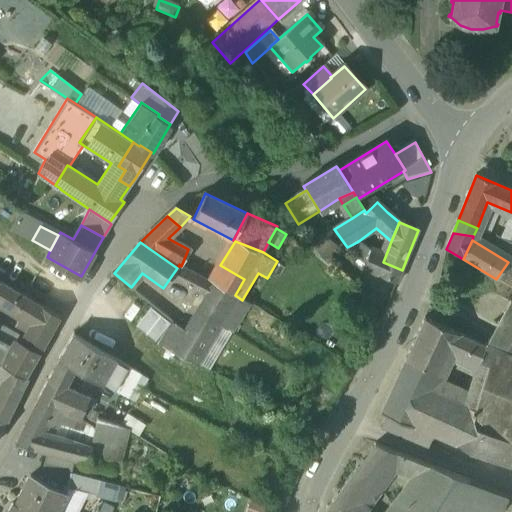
[(364,249),(357,242),(347,247),(359,259),(366,262),(370,251),(364,249)]
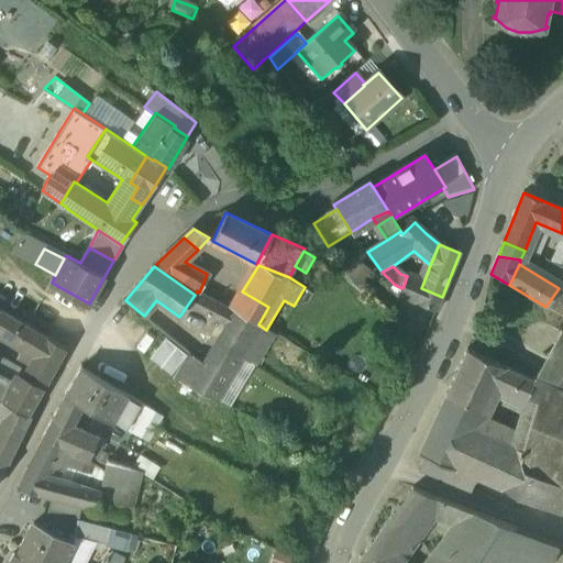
[(423,283),(407,276),(403,288),(399,297),(416,304),(421,288),(423,283)]
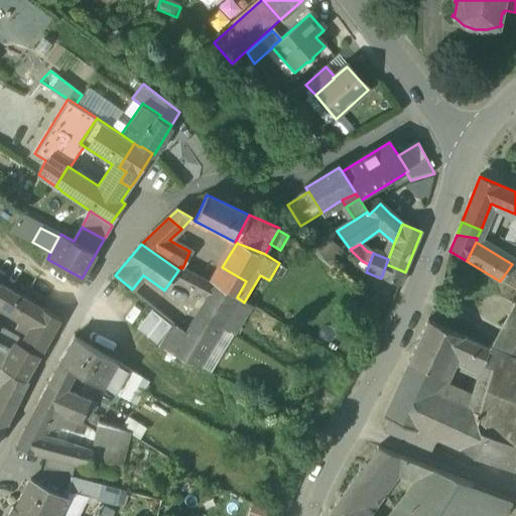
[(405,272),(386,264),(381,278),(399,286),(405,272)]
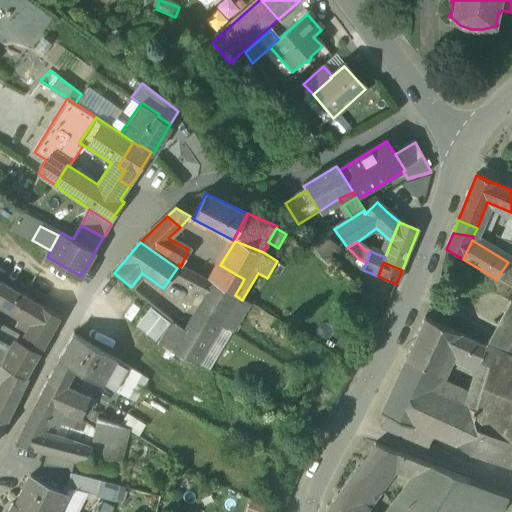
[(244,279),(220,265),(218,268),(208,263),(201,275),(235,295),(244,279)]
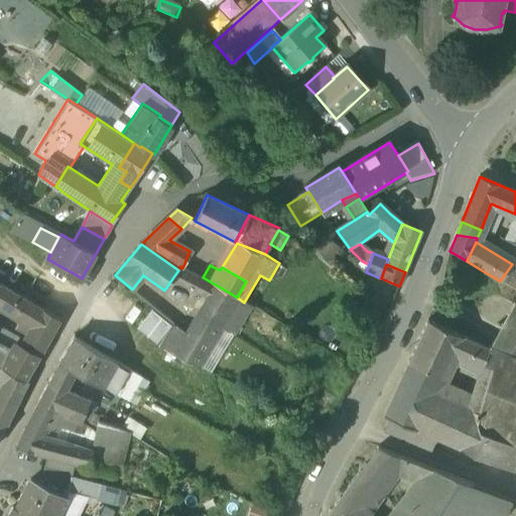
[(182,268),(180,267),(178,270),(173,277),(178,282),(202,294),(209,296),(215,285),(182,268)]
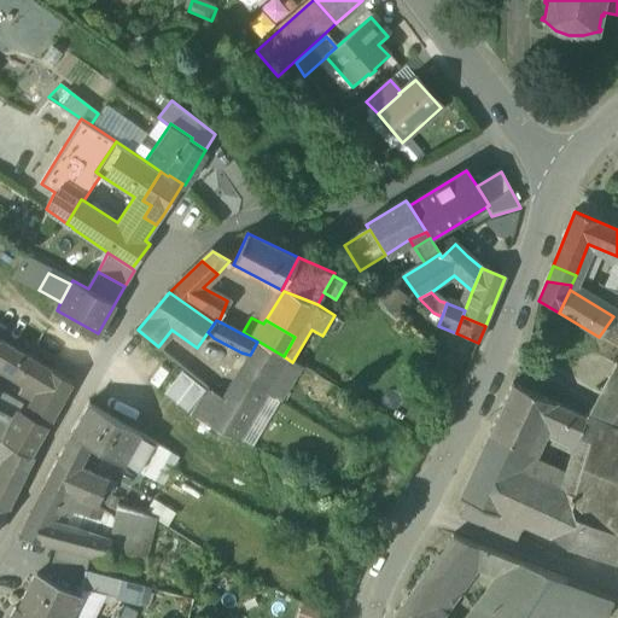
[(257,342),(250,355),(210,423),(240,438),(257,409),(269,417),(301,368),(292,362),(284,356),(257,342)]
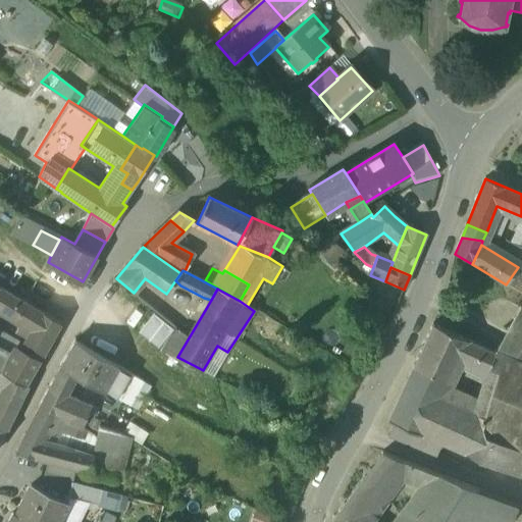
[(60,322),(6,290),(0,300),(0,310),(21,323),(17,329),(28,335),(20,349),(23,351),(22,353),(13,348),(11,352),(0,346),(0,368),(27,383),(51,337),(60,322)]
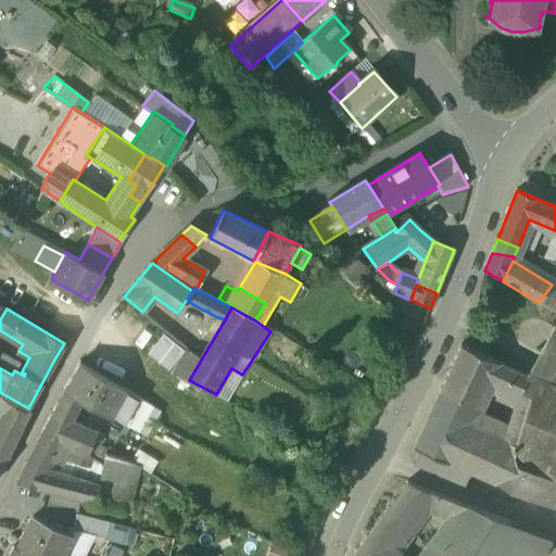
[(555,329),(554,328),(527,376),(528,376),(519,395),(529,400),(515,444),(502,485),(555,507),(555,329)]
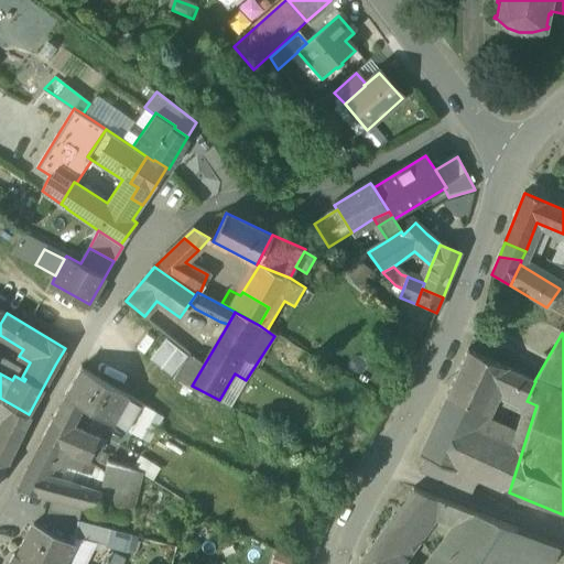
[(150,361),(171,377),(190,351),(169,336),(150,361)]
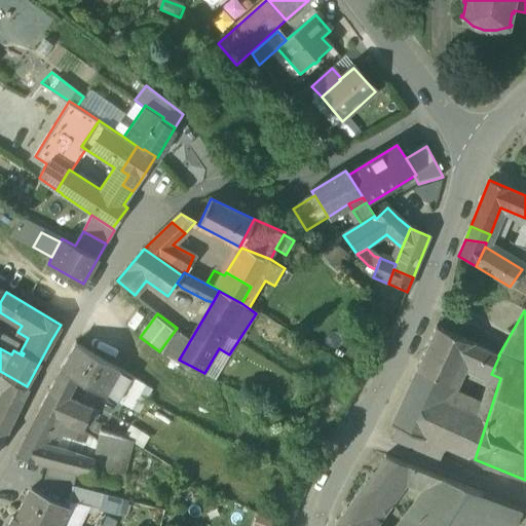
[(437,327),(410,384),(444,400),(461,361),(470,342),(437,327)]
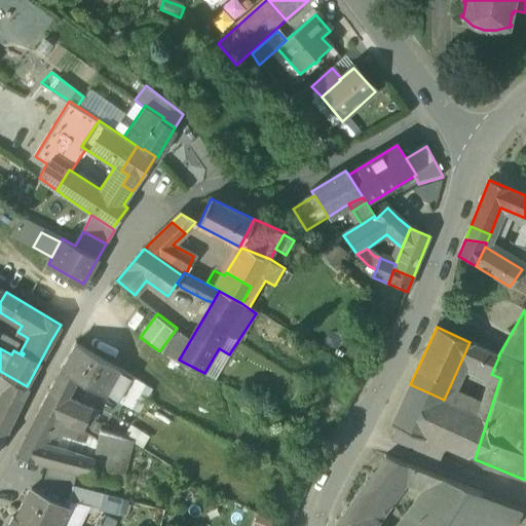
[(118,366),(76,342),(62,368),(74,375),(104,392),(118,366)]
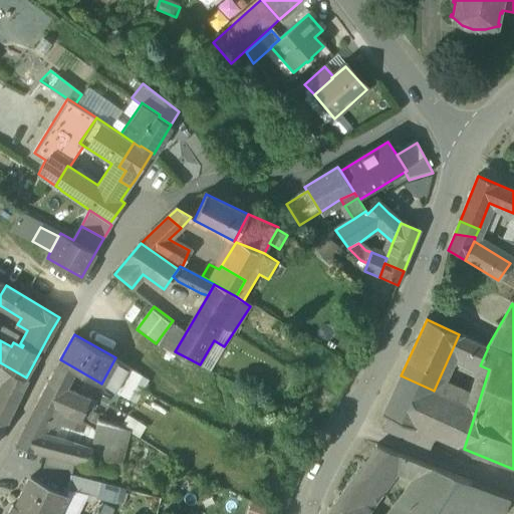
[(487,347),(459,334),(451,352),(480,365),(488,347),(487,347)]
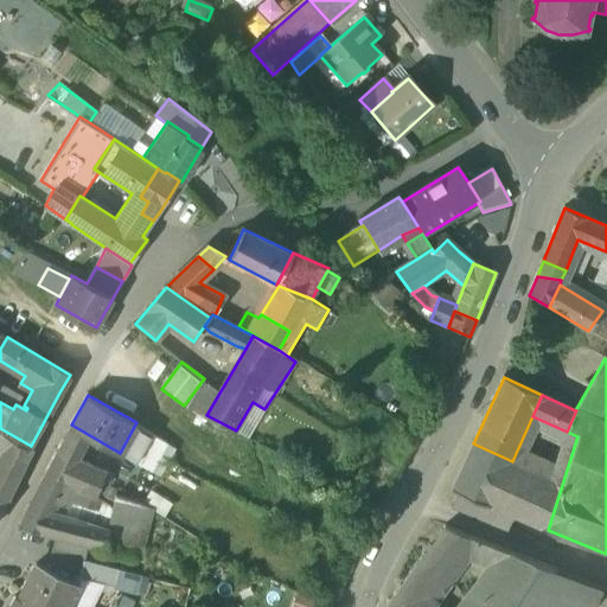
[(71,425),(63,440),(77,447),(85,433),(71,425)]
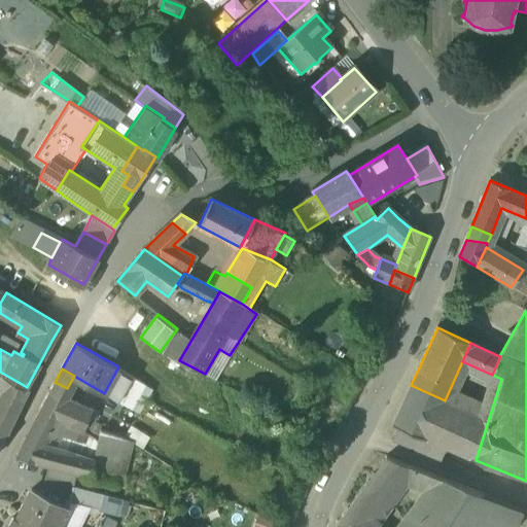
[(0,390),(4,393),(0,399),(0,407),(14,415),(29,388),(0,372),(0,390)]
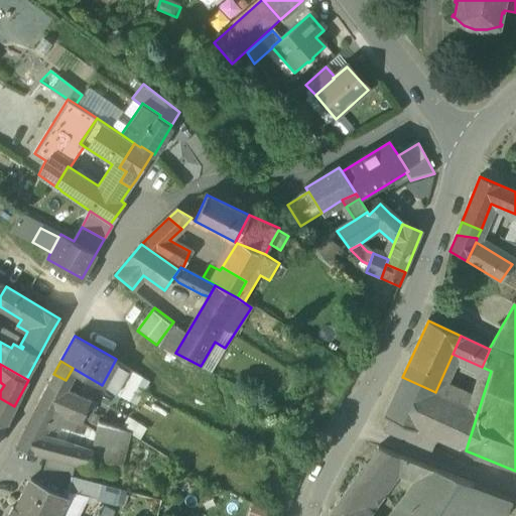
[(134,401),(147,378),(130,367),(116,390),(134,401)]
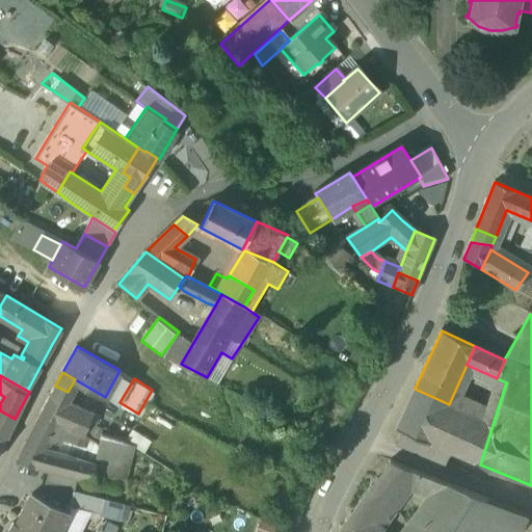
[(92,413),(63,400),(68,392),(55,386),(40,414),(75,429),(83,433),(92,413)]
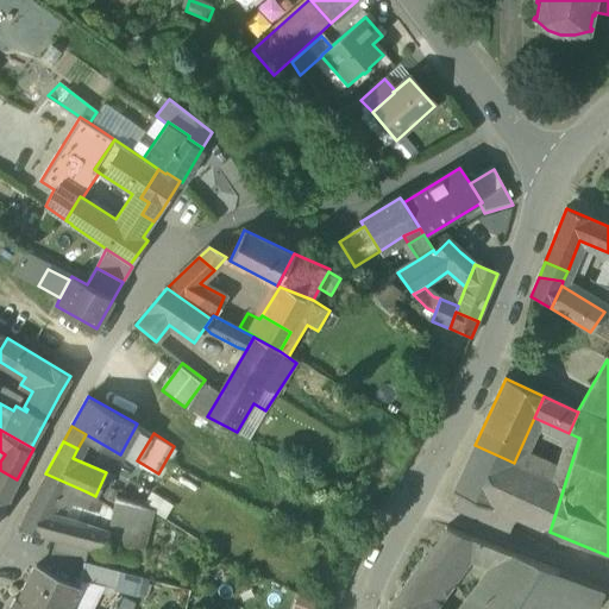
[(514,463),(475,445),(453,491),(540,528),(550,532),(564,487),(514,463)]
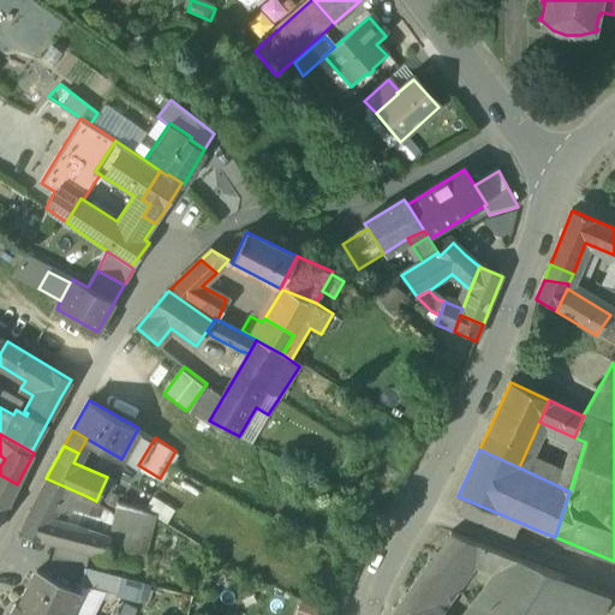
[(0,475),(0,517),(7,503),(17,484),(0,475)]
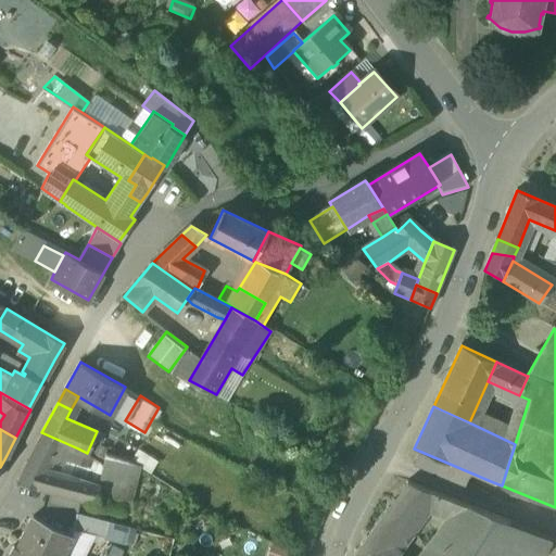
[(78,449),(41,432),(33,447),(55,453),(64,457),(65,453),(70,457),(74,458),(78,449)]
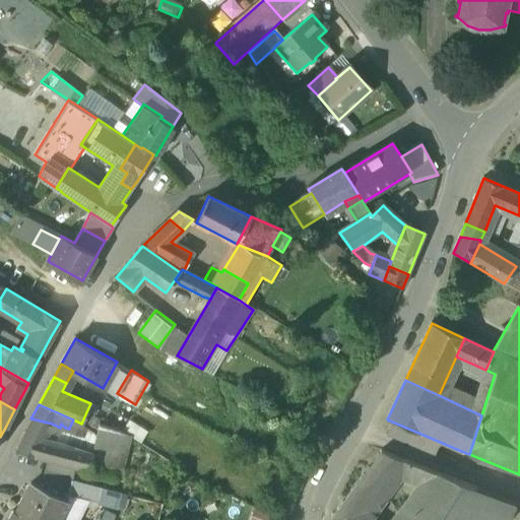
[(52,424),(30,418),(23,432),(16,449),(47,457),(75,464),(87,467),(91,451),(59,441),(45,438),(52,424)]
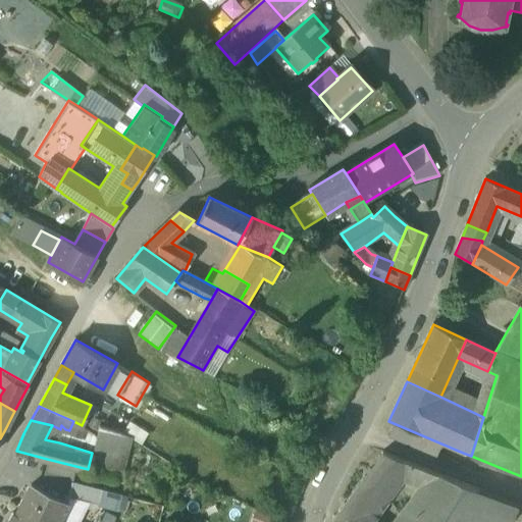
[(125,428),(143,438),(147,430),(131,421),(125,428)]
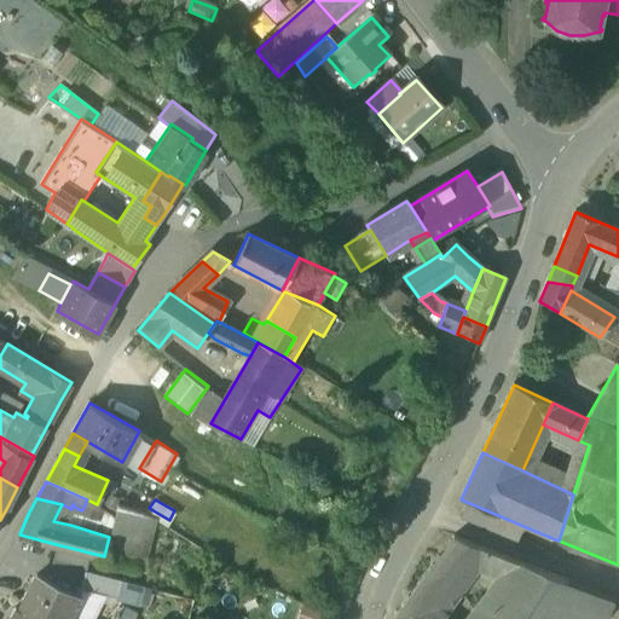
[(148,514),(117,503),(115,515),(109,537),(104,556),(134,562),(148,514)]
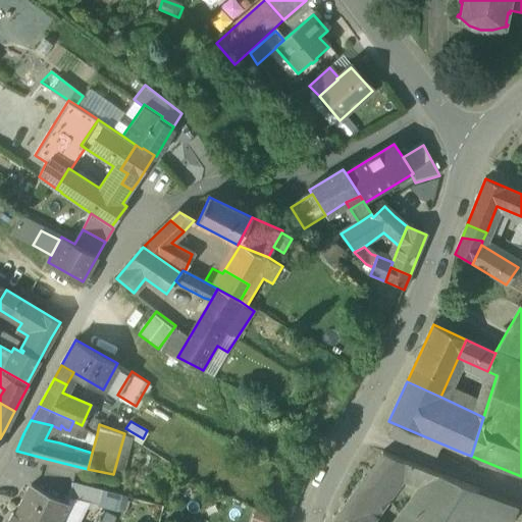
[(463,453),(394,424),(388,437),(457,466),(463,453)]
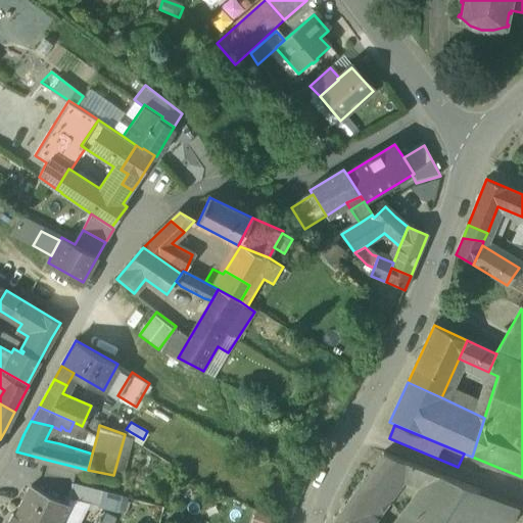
[(430,471),(384,454),(371,469),(387,481),(397,471),(419,487),(430,471)]
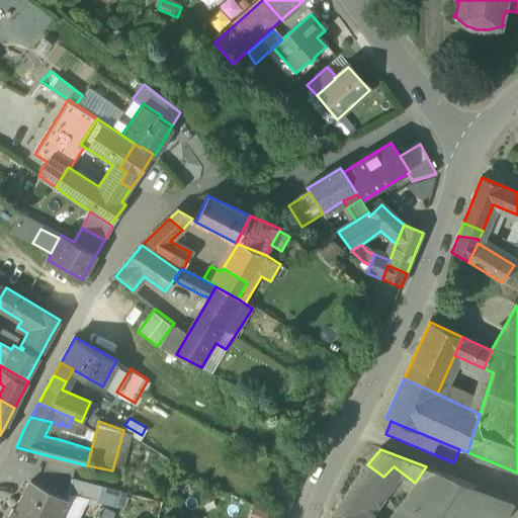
[(75,462),(47,455),(44,468),(72,476),(75,462)]
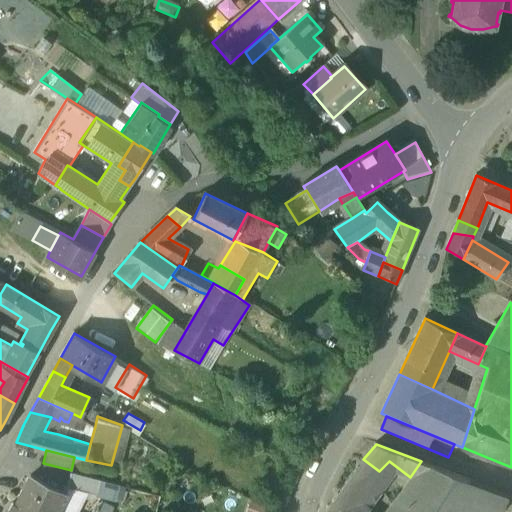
[(379,471),(363,459),(357,468),(375,478),(379,471)]
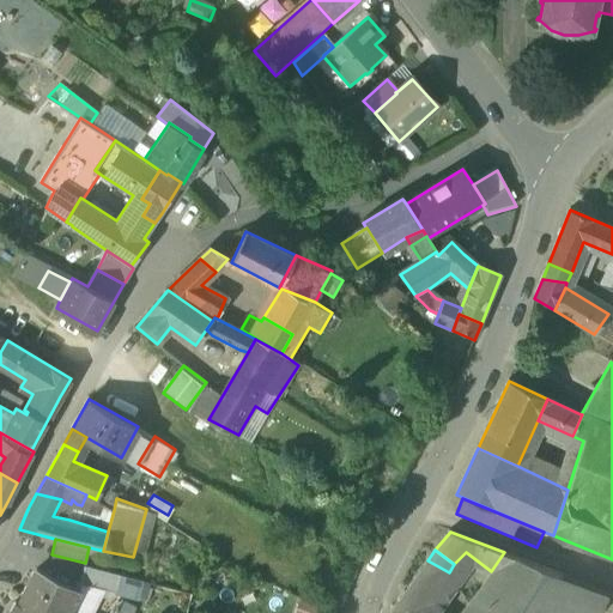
[(504,552),(491,571),(460,612),(538,612),(563,575),(504,552)]
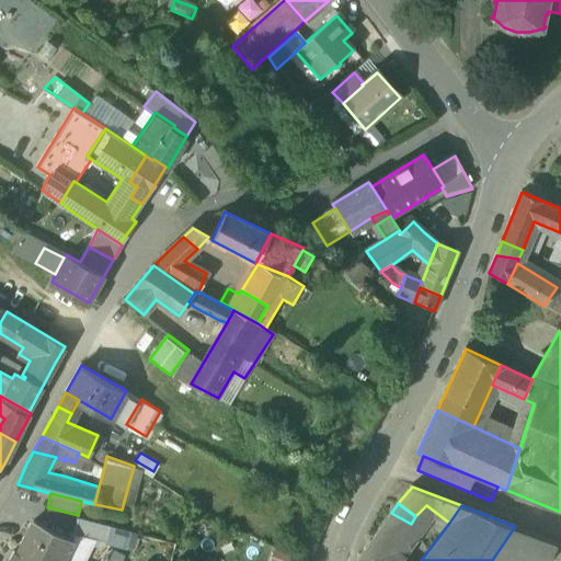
[(391,513),(374,535),(357,559),(359,560),(400,560),(421,529),(411,524),(391,513)]
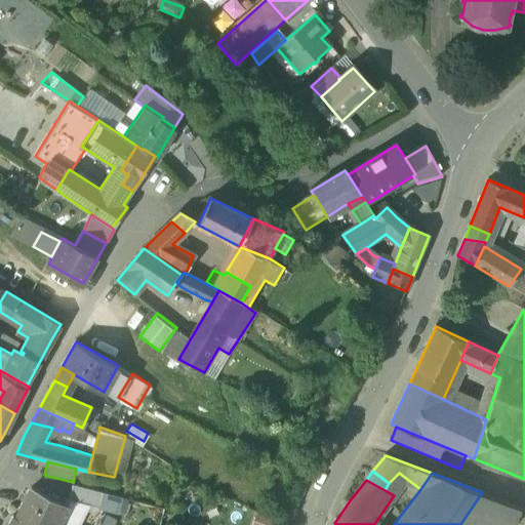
[(102,489),(73,482),(69,497),(97,505),(102,489)]
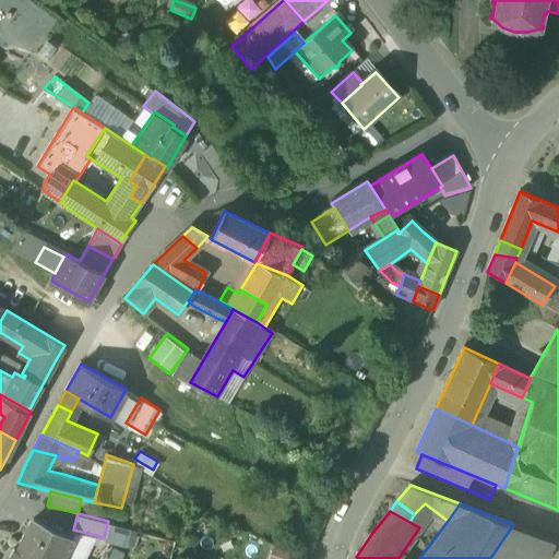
[(72,536),(34,516),(18,548),(39,558),(66,558),(62,557),(72,536)]
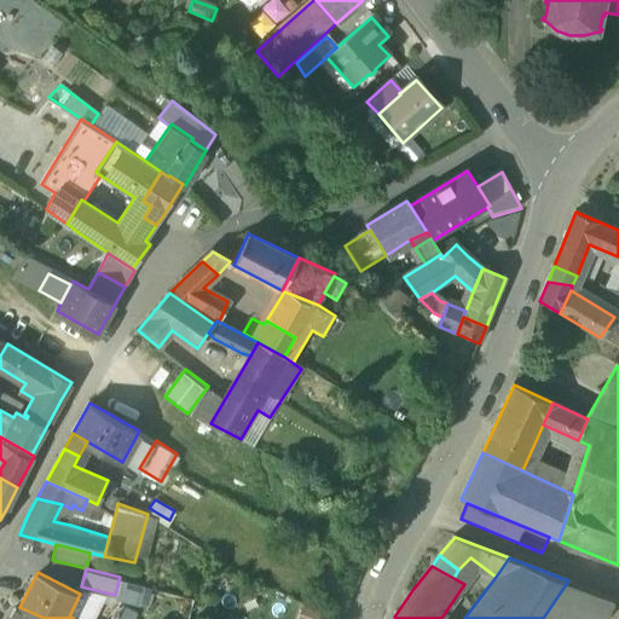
[(585,588),(568,580),(543,618),(602,618),(606,615),(577,611),(585,588)]
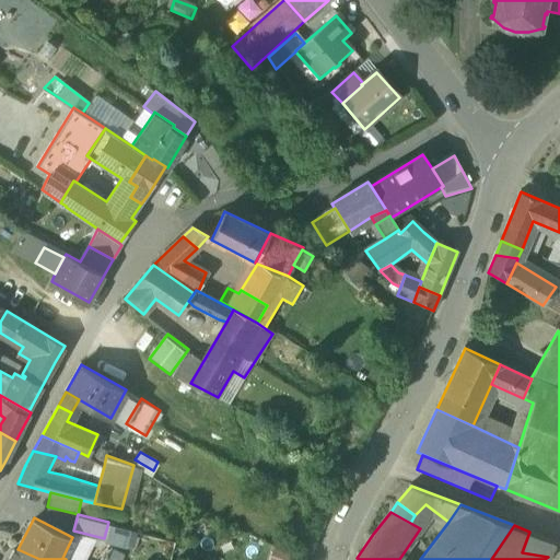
[(555,541),(529,532),(522,552),(548,557),(555,541)]
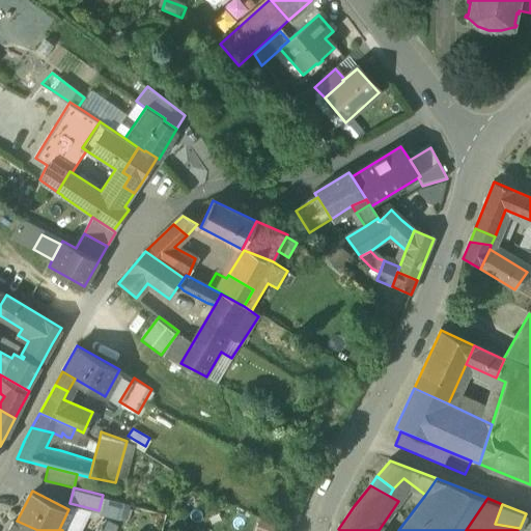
[(37,530),(17,521),(14,519),(6,530),(37,530)]
